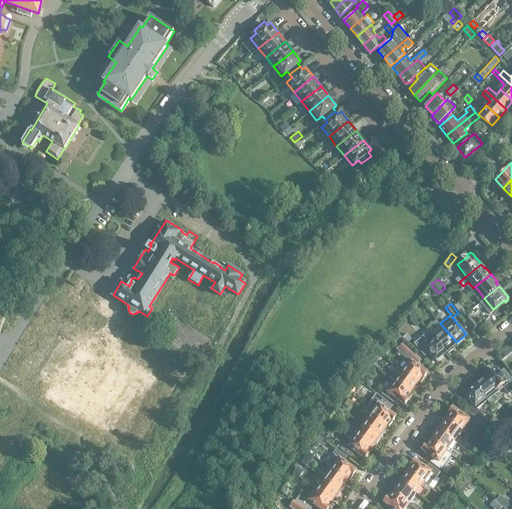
[(470,314),(465,318),(473,327),(478,324),(470,314)]
